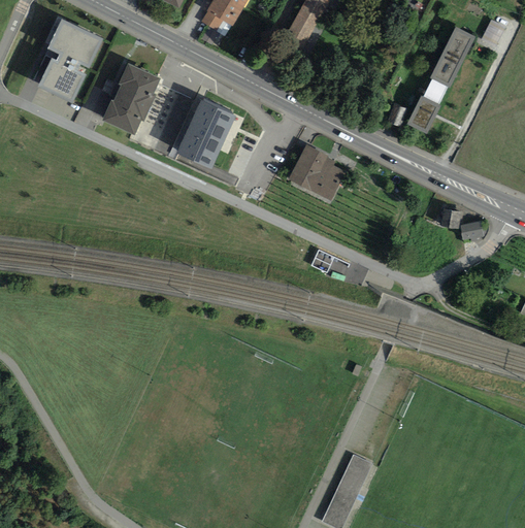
[(214,0),(202,22),(218,31),(223,21),(232,26),(247,0),(214,0)]
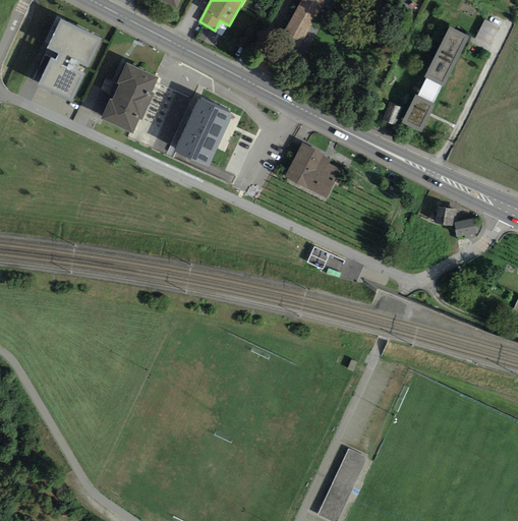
[(301,0),(282,39),(299,48),(324,0),(301,0)]
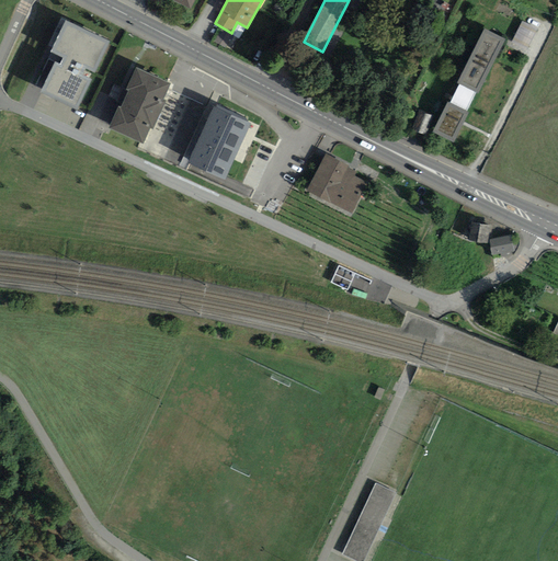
[(511,43),(526,49),(535,27),(521,21),(511,43)]
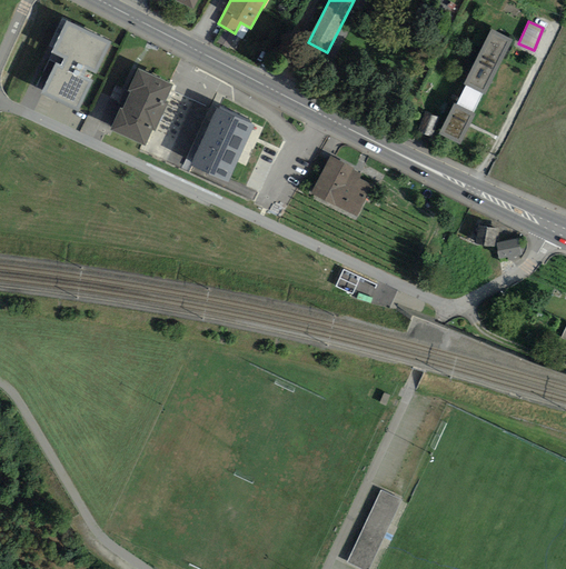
[(41,88),(72,103),(103,41),(66,22),(48,58),(56,61),(41,88)]
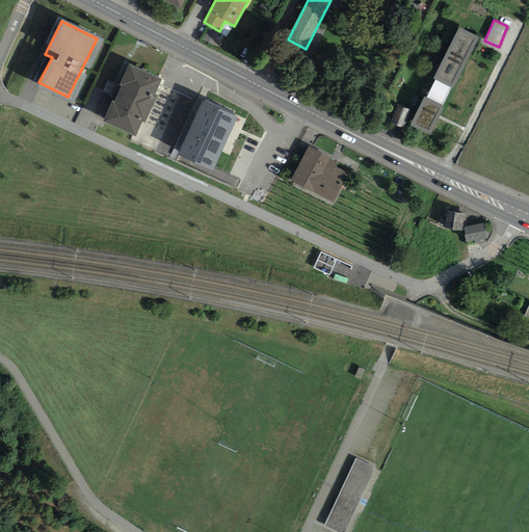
[(476,35),(456,25),(406,123),(427,133),(476,35)]
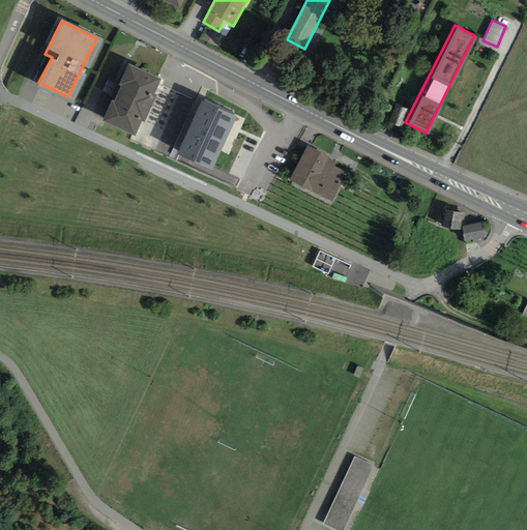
[(130,65),(107,115),(138,130),(162,81),(130,65)]
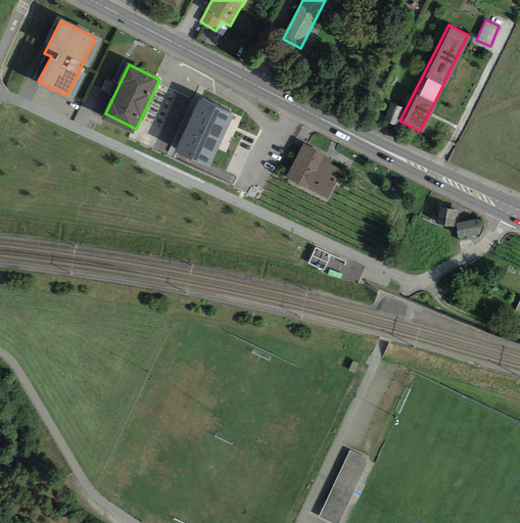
[(229,111),(195,96),(172,148),(206,163),(229,111)]
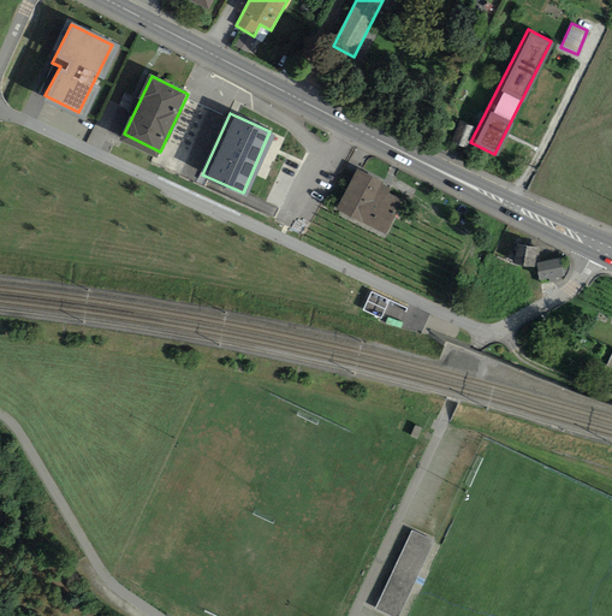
[(387,189),(358,176),(342,212),(388,235),(404,203),(385,194),(387,189)]
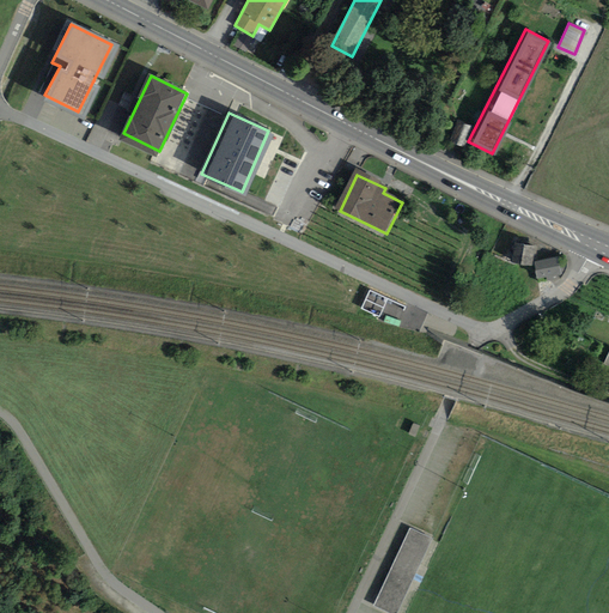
[(517,246),(516,263),(534,265),(535,247),(517,246)]
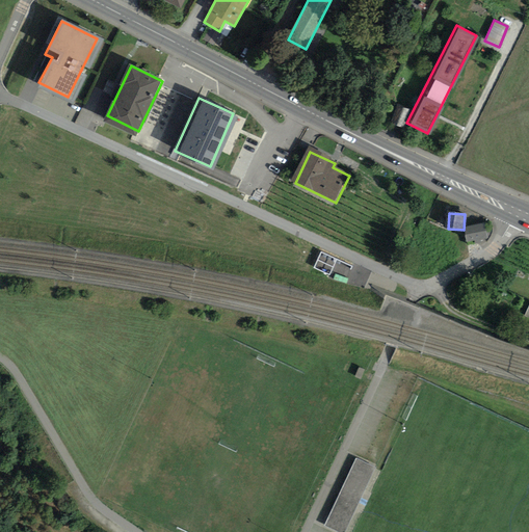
[(466,229),(468,241),(485,239),(483,225),(466,229)]
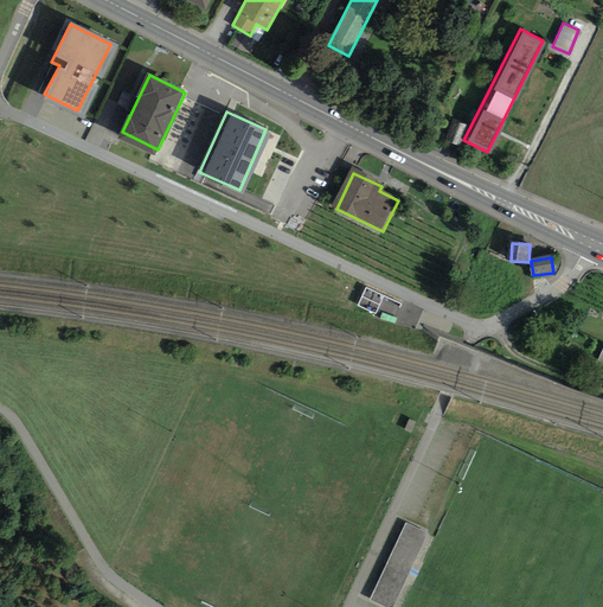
[(367,598),(385,606),(419,530),(403,522),(367,598)]
